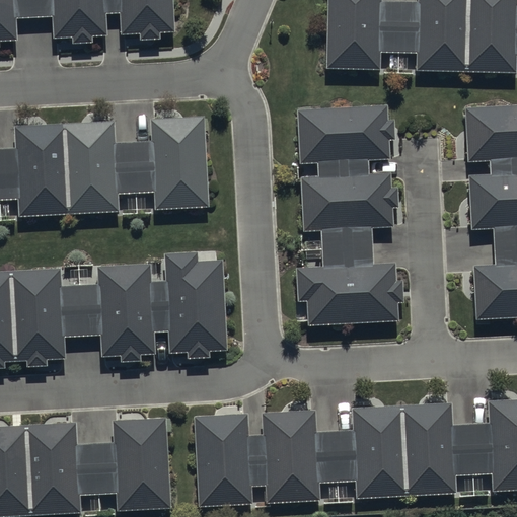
[(0,43),(19,42),(18,18),(50,17),(51,39),(71,38),(71,42),(91,41),(91,34),(105,33),(104,13),(118,13),(119,34),(139,33),(139,41),(159,40),(159,32),(171,31),(169,0),(0,0),(0,43)]
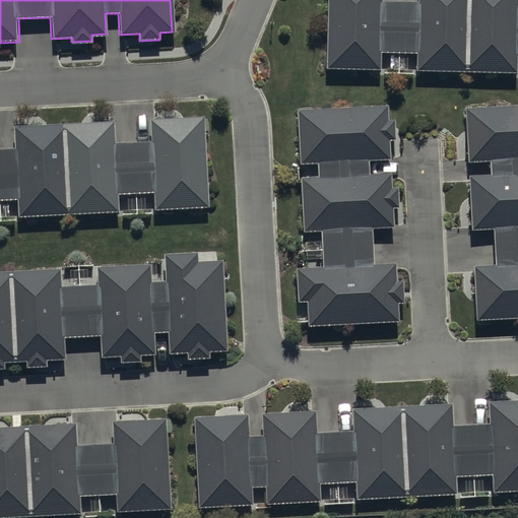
[(328,0),(327,69),(378,70),(378,54),(417,55),(417,72),(514,73),(515,57),(517,57),(517,0),(419,0),(419,3),(382,2),(382,0),(328,0)]
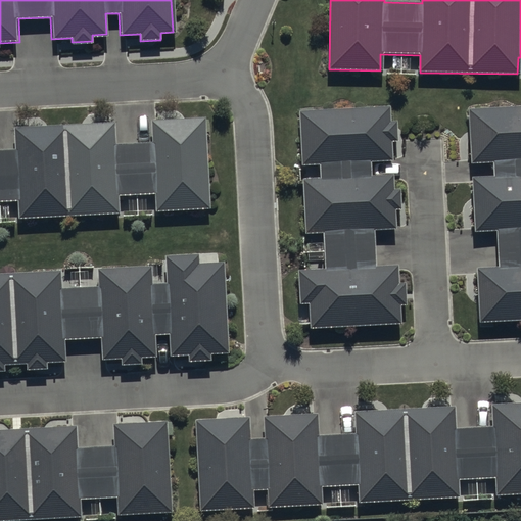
[(389,104),(297,110),(300,164),(318,163),(319,176),(301,177),(304,232),(323,231),(325,267),(297,268),(299,301),(309,300),(310,326),(398,321),(398,304),(407,303),(405,281),(398,281),(397,262),(374,264),(371,228),(395,227),(394,210),(399,209),(398,187),(393,188),(392,173),(370,175),(369,160),(391,159),(390,141),(397,141),(395,117),(390,117),(389,104)]
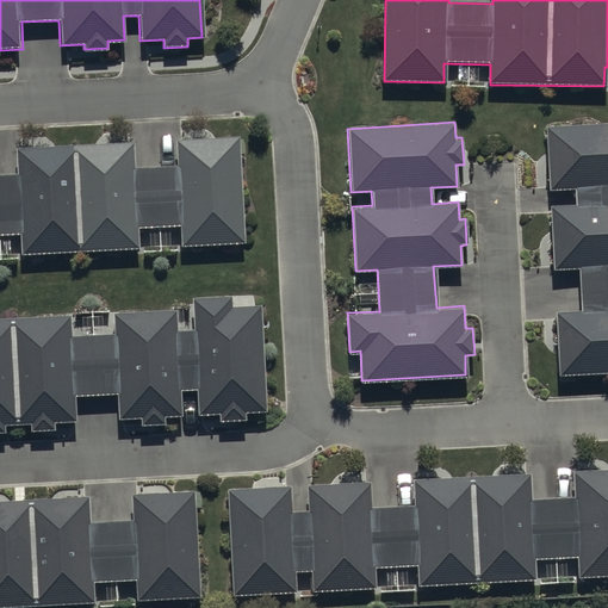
[(607,123),(543,126),(546,188),(575,187),(576,206),(548,208),(552,270),(577,267),(579,309),(552,311),(556,374),(607,371),(607,123)]
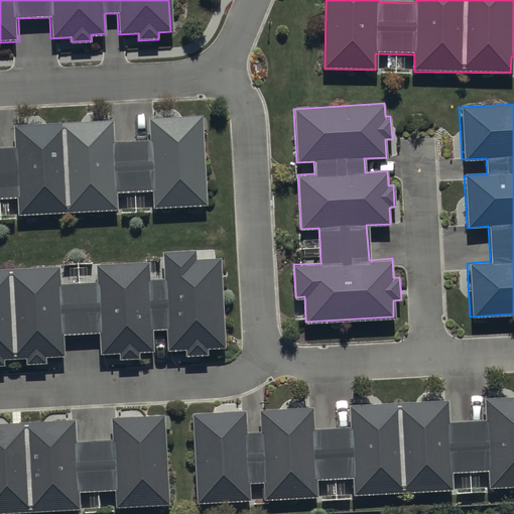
[(0,199),(14,199),(15,215),(119,211),(118,194),(150,193),(151,209),(203,207),(200,114),(148,116),(149,141),(112,143),(111,120),(10,124),(11,148),(0,148),(0,199)]
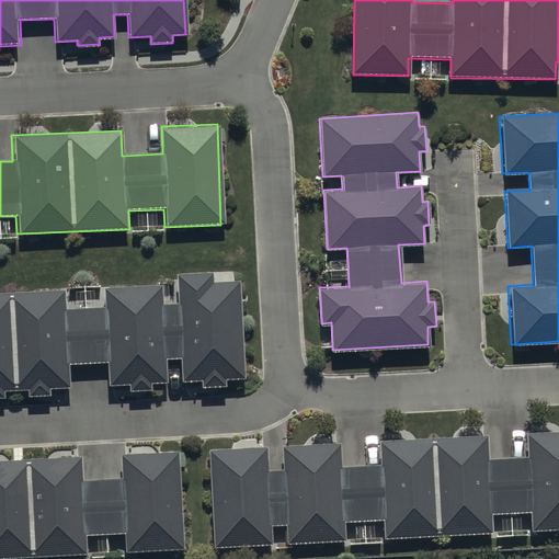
[(0,399),(6,400),(6,392),(26,391),(26,399),(49,398),(48,389),(69,388),(68,367),(109,365),(110,385),(129,384),(130,392),(153,391),(152,384),(169,384),(168,363),(182,363),(182,384),(203,383),(203,389),(226,388),(225,380),(244,379),(240,281),(213,283),(213,273),(178,275),(179,304),(164,305),(163,287),(105,291),(106,308),(65,310),(65,291),(0,294),(0,399)]
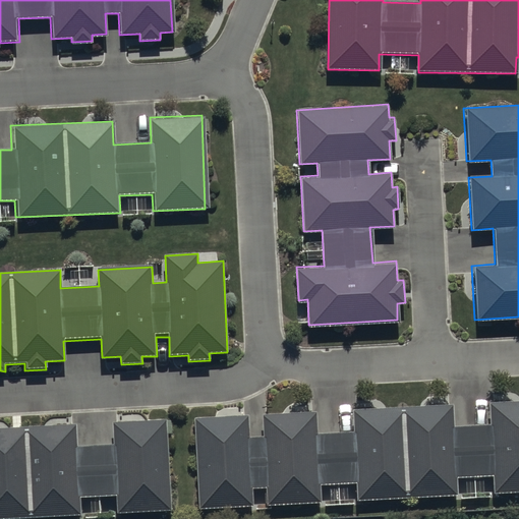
[(246,414),(194,417),(199,511),(252,508),(251,491),(266,489),(267,504),(320,501),(319,486),(355,484),(356,500),(455,495),(454,477),(492,475),(493,494),(518,492),(518,401),(489,403),(491,425),(453,427),(452,405),(354,410),(355,428),(316,430),(315,411),(262,414),(264,436),(247,436),(246,414)]
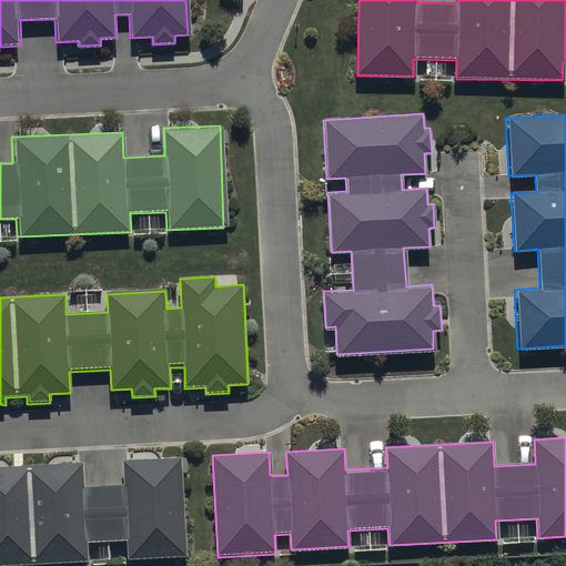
[(0,565),(88,562),(87,543),(127,542),(128,558),(185,556),(182,458),(123,461),(124,484),(83,485),(82,463),(0,466),(0,565)]
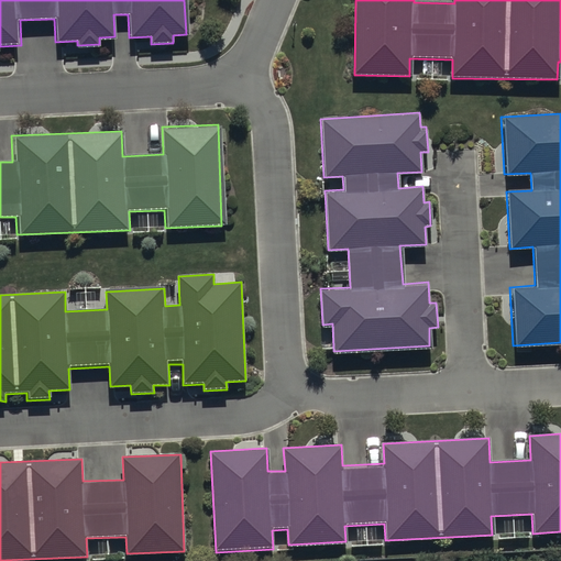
All buildings are outlined.
